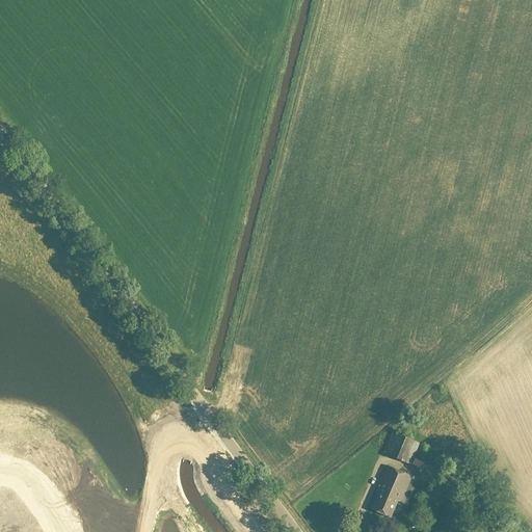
[(410,466),(420,444),(392,432),(382,454),(410,466)]
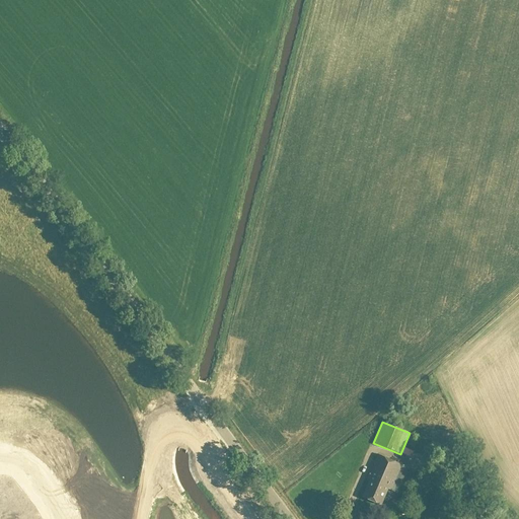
[(396,494),(408,468),(377,455),(366,480),(369,483),(362,498),(381,506),(387,490),(396,494)]
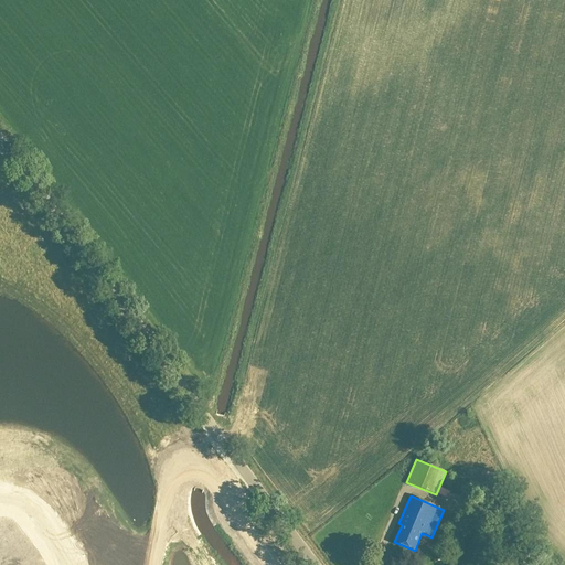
[(449,524),(456,526),(460,518),(452,514),(449,524)]
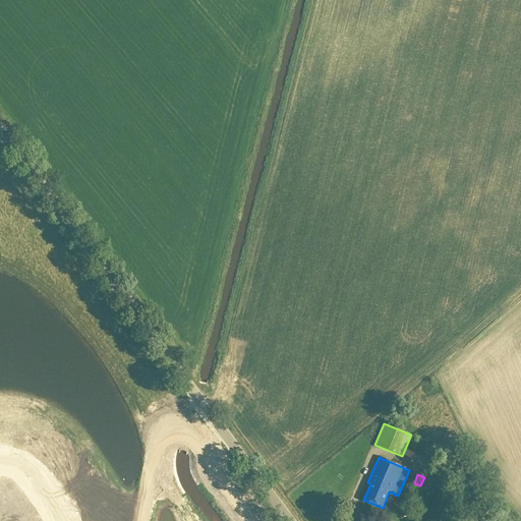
[(0,494),(0,509),(2,511),(9,500),(15,504),(19,499),(8,491),(5,497),(0,494)]
